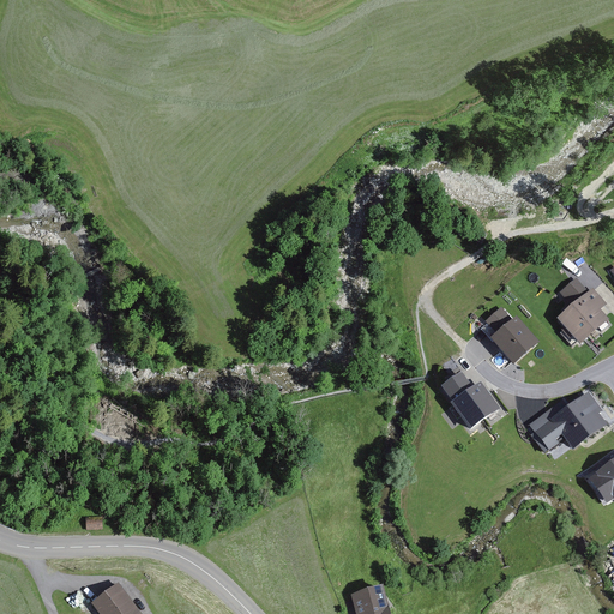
[(581,350),(612,323),(575,282),(561,293),(577,309),(558,325),(581,350)]
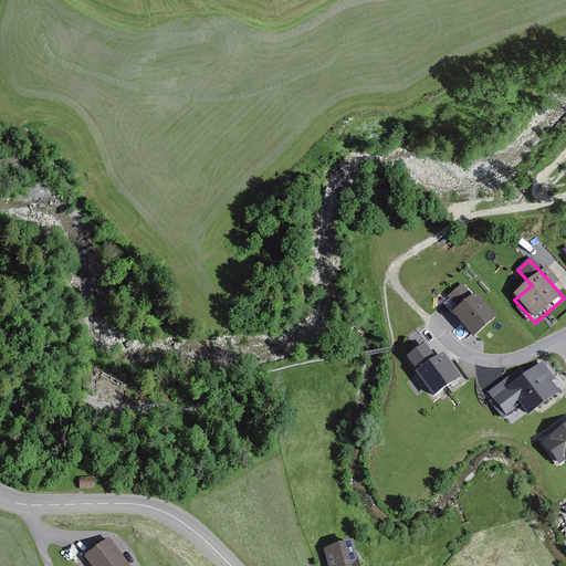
[(458,307),(472,295),(463,284),(449,296),(458,307)]
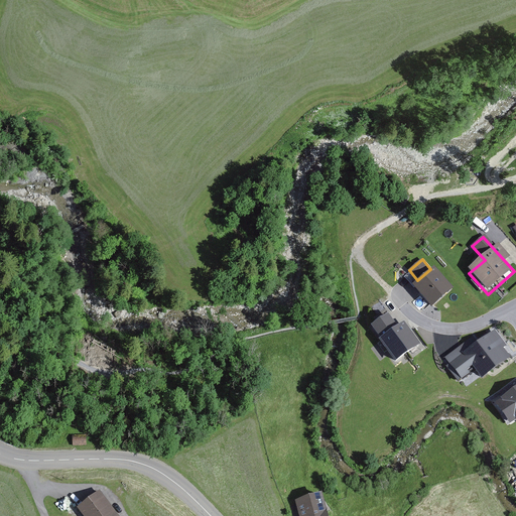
[(417,280),(412,285),(432,308),(455,289),(434,266),(430,269),(417,280)]
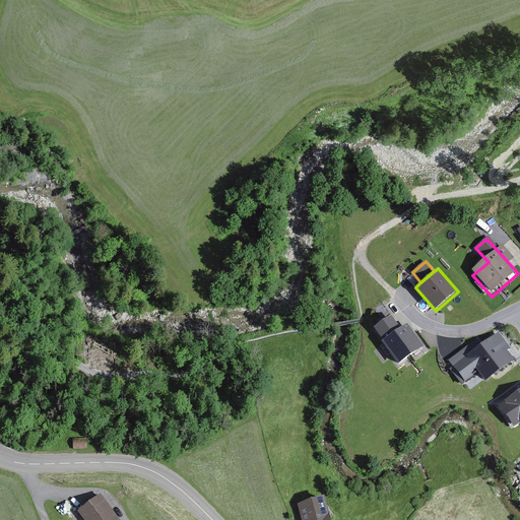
[(374,327),(383,340),(401,328),(392,315),(374,327)]
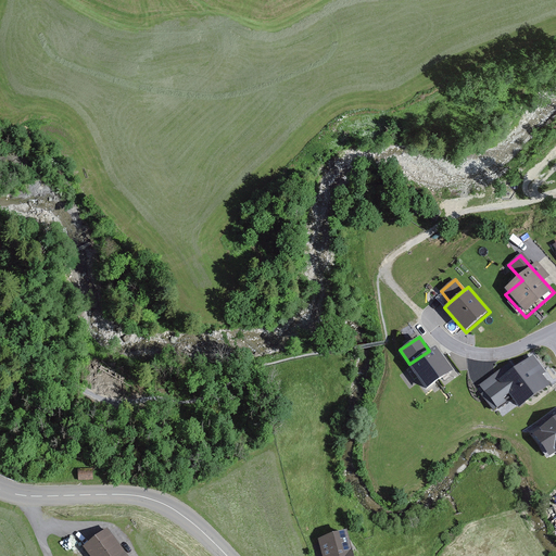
[(408,365),(426,390),(453,370),(436,345),(429,351),(409,364),(408,365)]
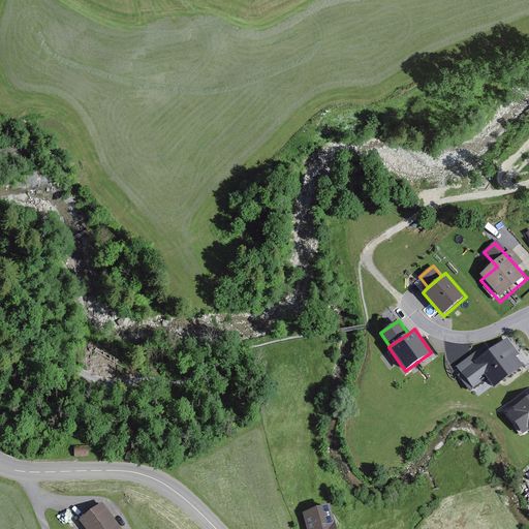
[(490,350),(474,362),(488,380),(494,389),(526,365),(507,338),(490,350)]
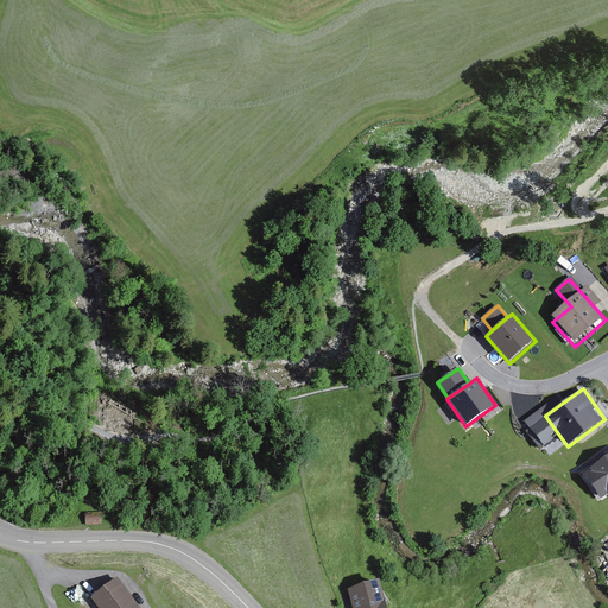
[(544,449),(561,437),(545,416),(563,403),(558,397),(524,422),(529,428),(544,449)]
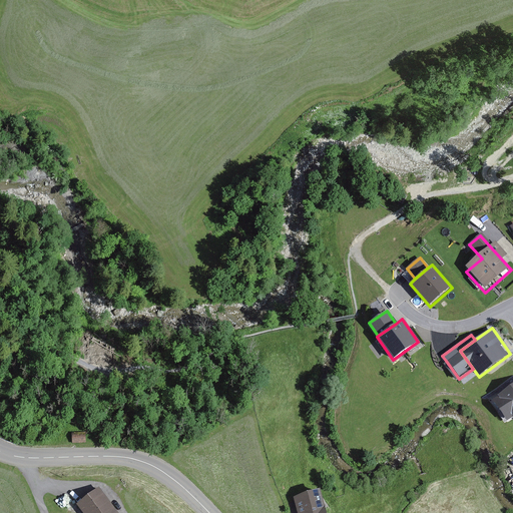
[(512,384),(494,399),(508,419),(512,415),(512,384)]
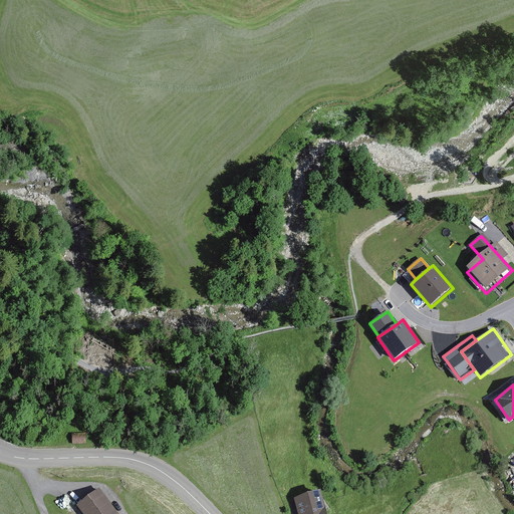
[(118,513),(102,492),(80,508),(84,513),(118,513)]
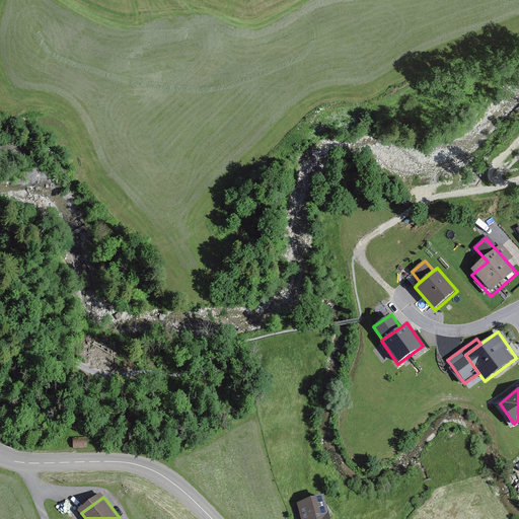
[(305,518),(330,518),(325,500),(302,506),(305,518)]
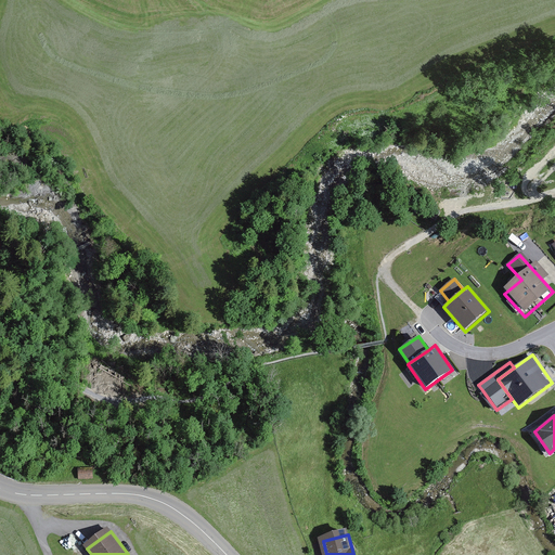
All buildings are outlined.
